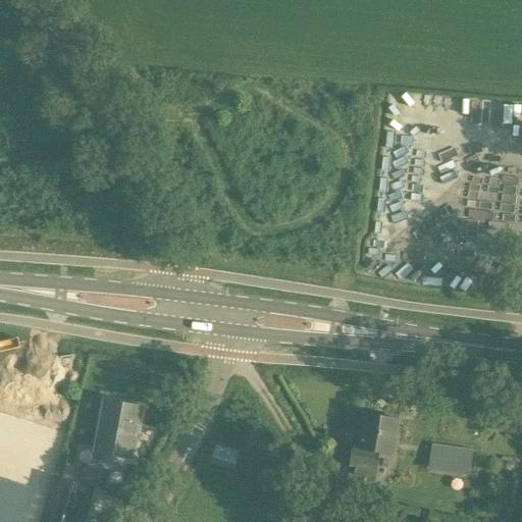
[(521,104),(513,105),(513,103),(488,104),(488,119),(521,118),(521,104)]
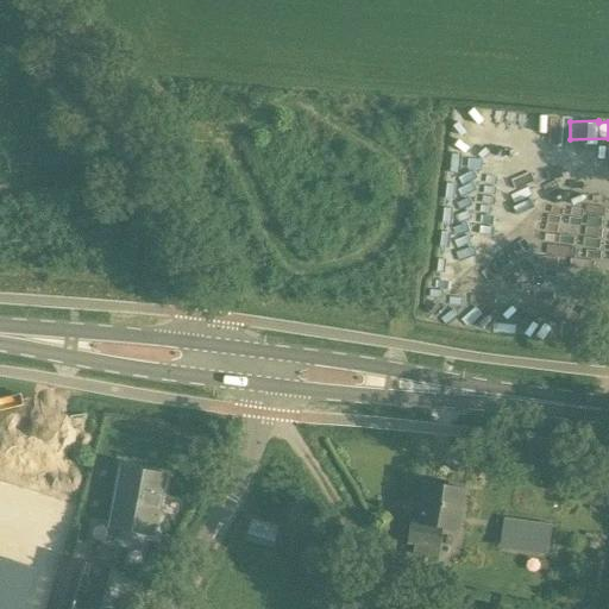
[(154,537),(164,476),(120,468),(108,528),(154,537)]
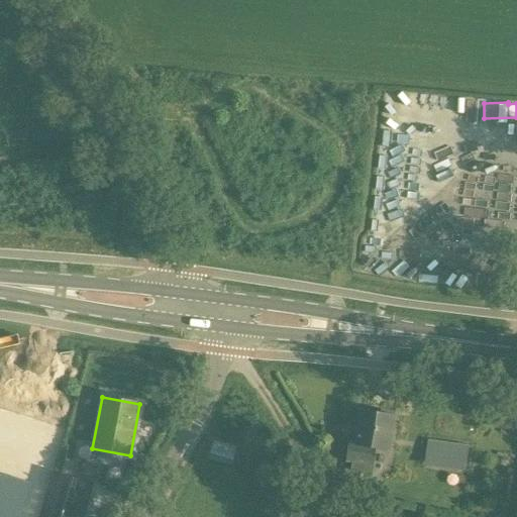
[(370,476),(374,447),(389,450),(395,413),(362,408),(355,444),(349,443),(346,463),(351,464),(350,473),(370,476)]
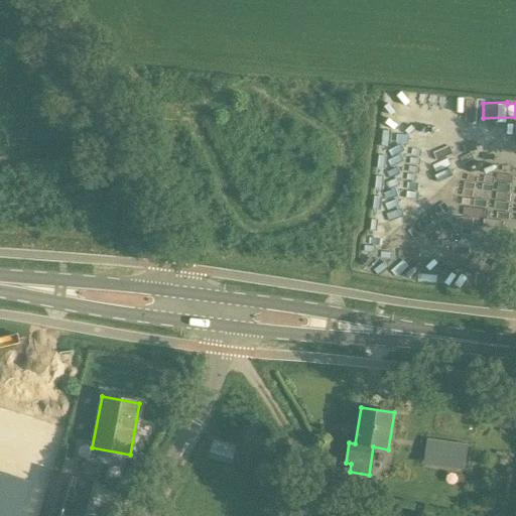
[(468,442),(427,436),(423,462),(464,467),(468,442)]
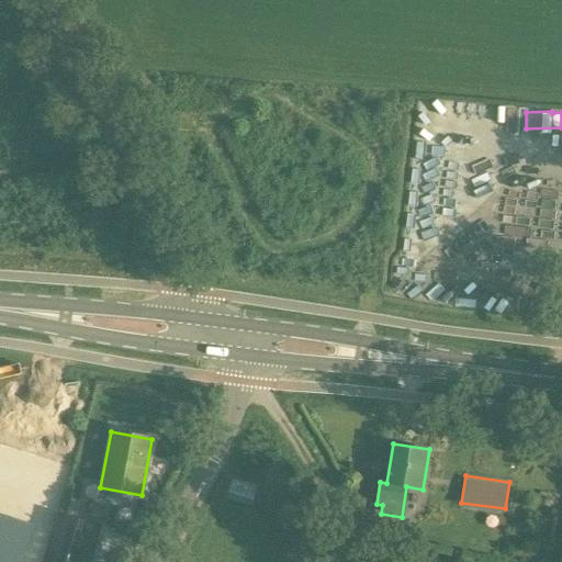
[(229,479),(226,497),(251,502),(255,483),(229,479)]
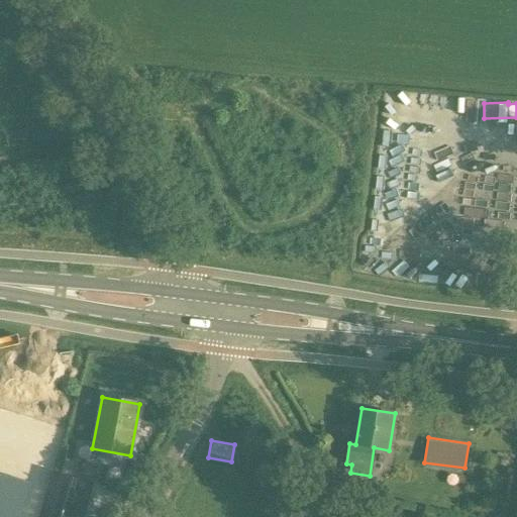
[(54,473),(40,516),(83,516),(93,484),(54,473)]
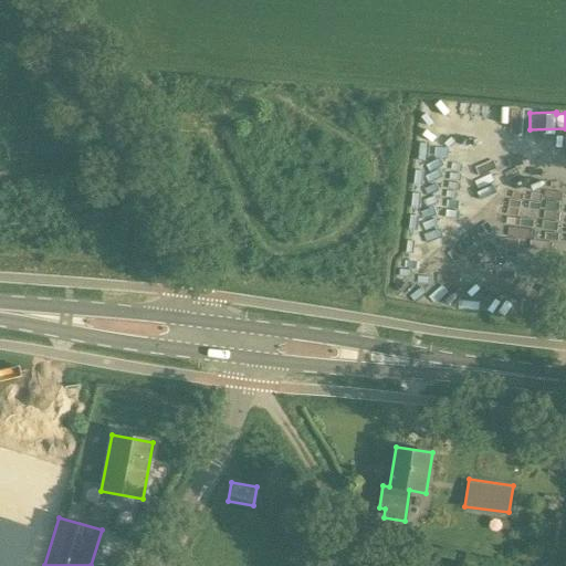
[(0,565),(20,565),(32,528),(0,519),(0,565)]
